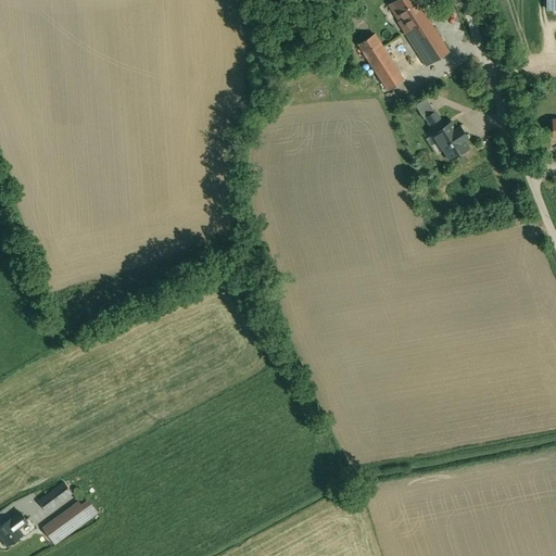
[(449,52),(415,0),(395,0),(389,4),(400,21),(397,22),(425,66),(449,52)]
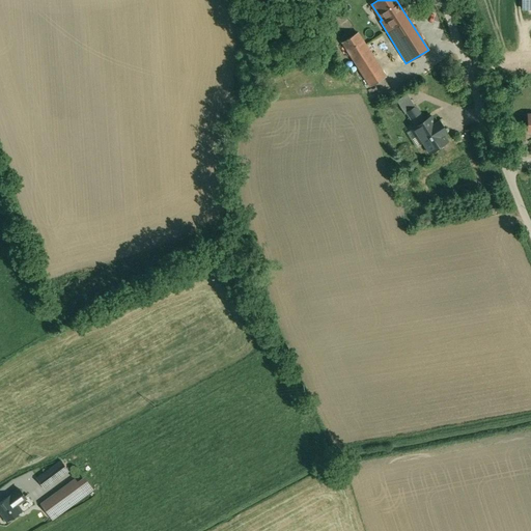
[(530,0),(522,0),(522,8),(530,8),(530,0)]
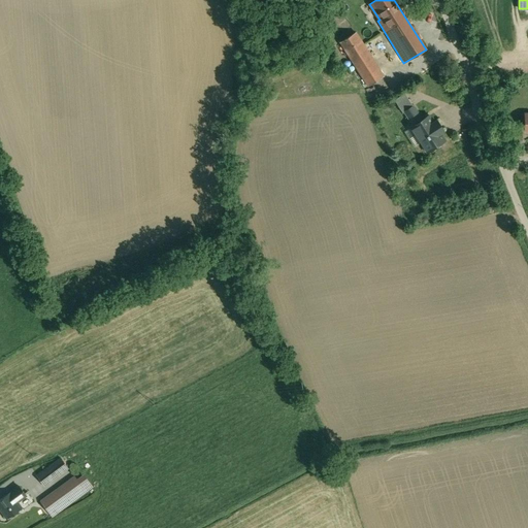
[(384,76),(356,32),(339,42),(367,86),(384,76)]
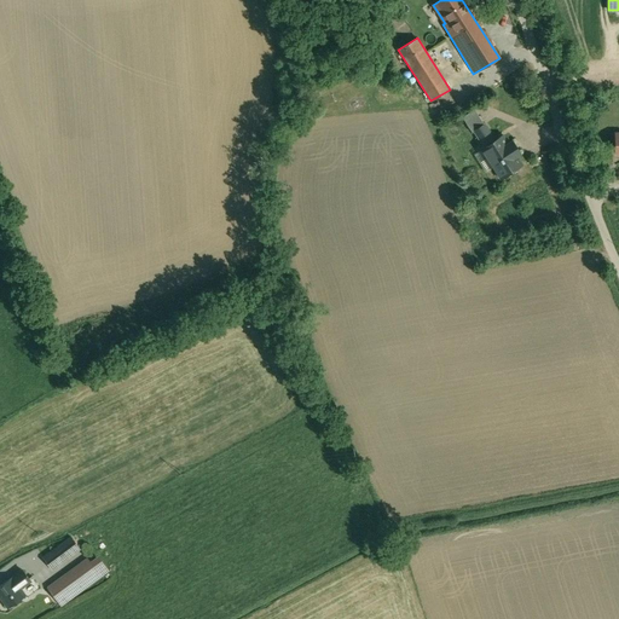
[(474,109),(462,116),(472,132),(474,131),(484,125),(474,109)]
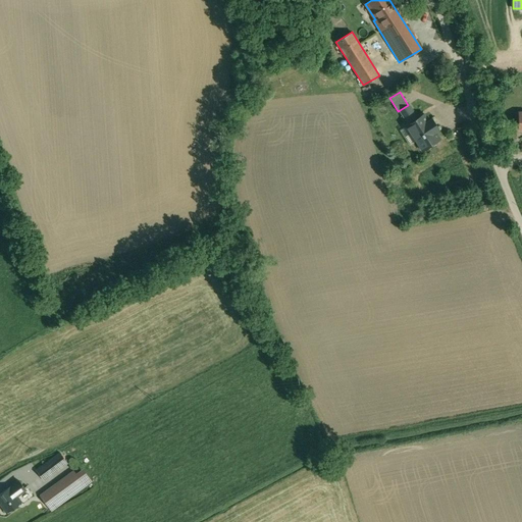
[(408,105),(400,110),(408,124),(407,125),(422,150),(439,139),(423,114),(417,118),(408,105)]
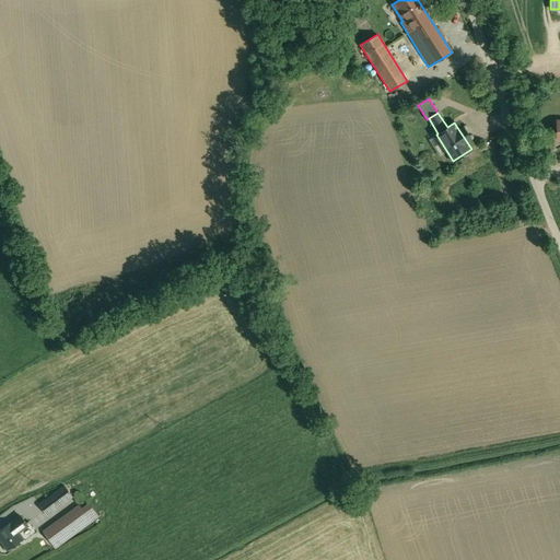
[(65,486),(28,512),(34,520),(36,523),(72,497),(65,486)]
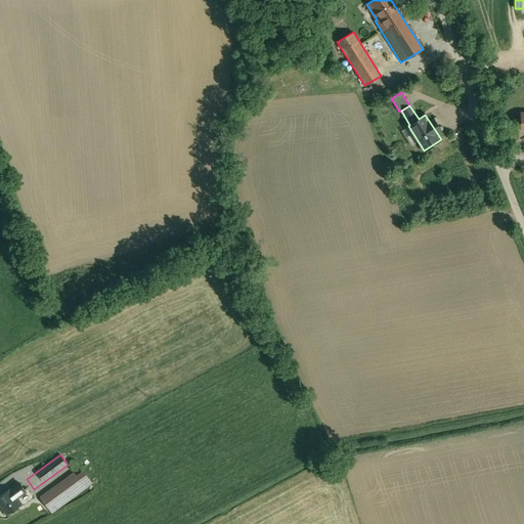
[(74,473),(40,497),(51,513),(91,483),(82,472),(76,476),(74,473)]
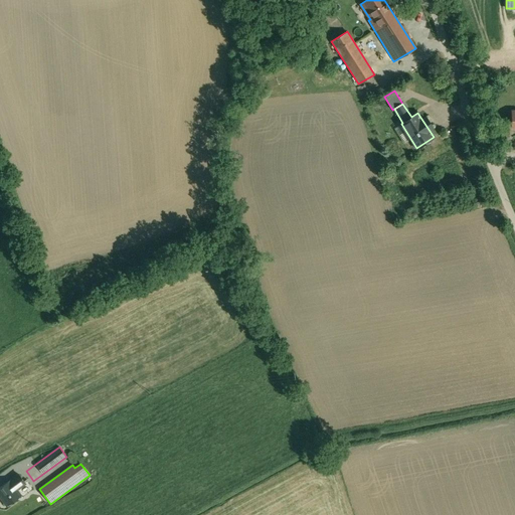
[(26,471),(25,469),(18,474),(25,483),(31,478),(26,471)]
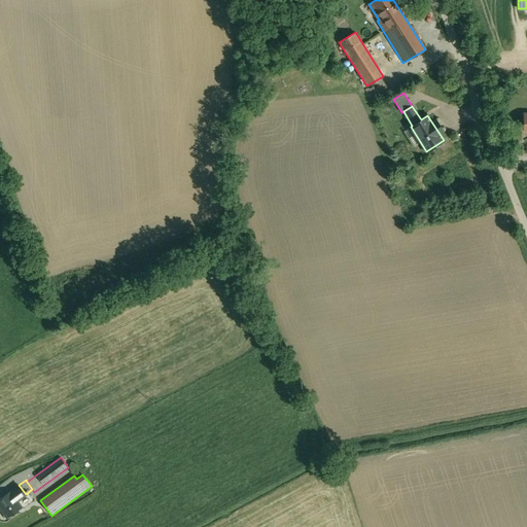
[(9,491),(0,498),(0,506),(7,517),(21,506),(16,501),(26,494),(19,485),(9,492),(9,491)]
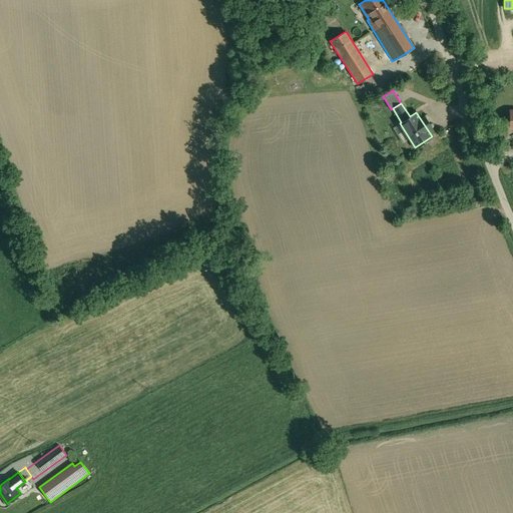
All buildings are outlined.
